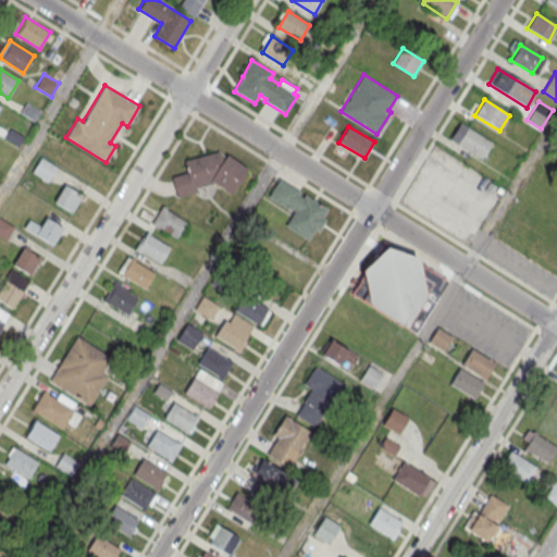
[(492,143),(481,160),(454,141),(462,127),(465,130),(467,127),(492,143)]
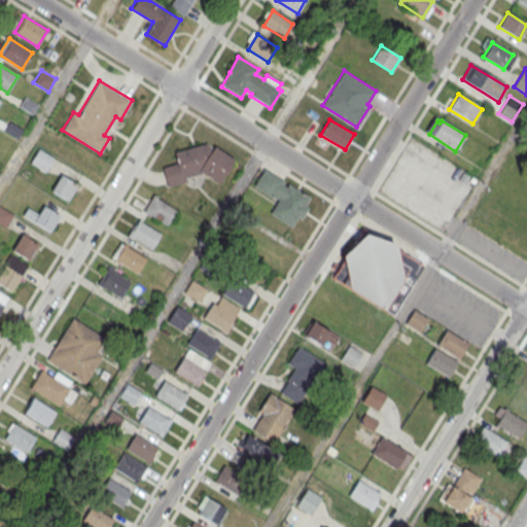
[(235,160),(219,183),(204,173),(184,178),(185,182),(168,187),(162,168),(177,164),(174,152),(206,143),(213,148),(215,146),(235,160)]
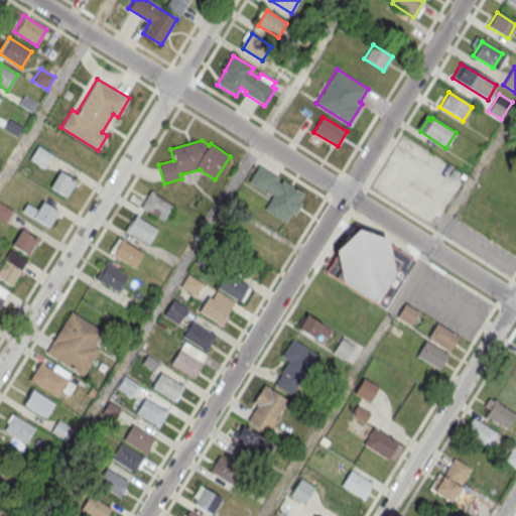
[(30,158),(37,145),(51,154),(44,166),(30,158)]
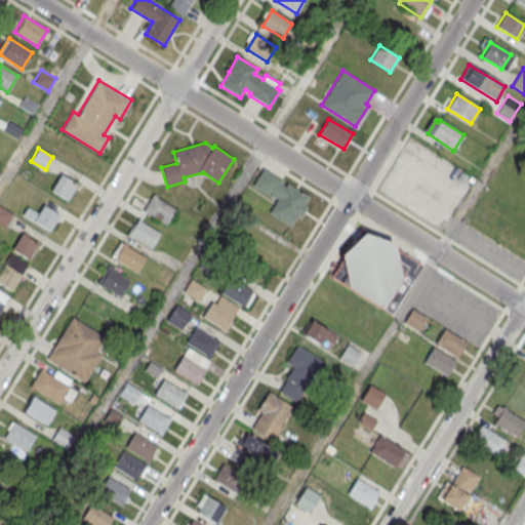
[(309,196),(287,183),(285,186),(281,183),(282,179),(264,168),(252,186),(276,200),(269,212),(290,226),(296,215),(299,217),(307,206),(304,204),(309,196)]
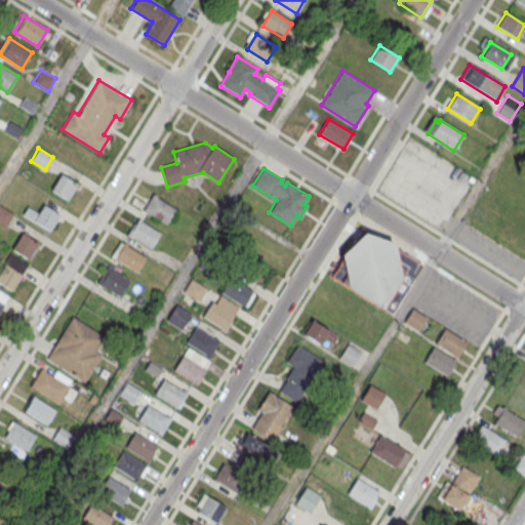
[(77,184),(61,173),(50,190),(67,200),(77,184)]
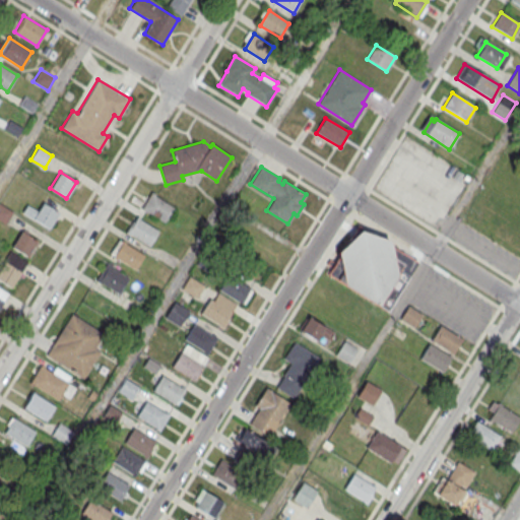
[(174,206),(165,222),(142,208),(151,193),(174,206)]
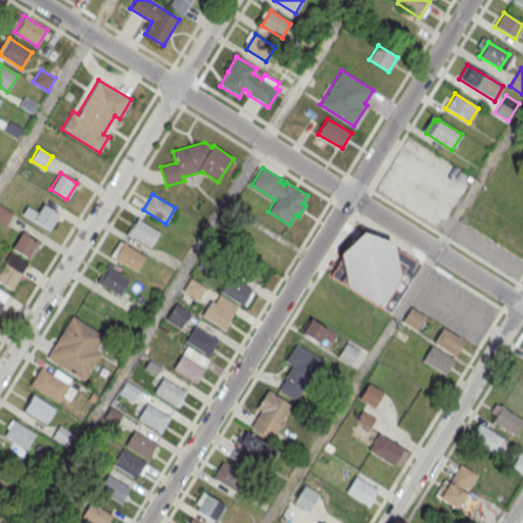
[(0,221),(0,203),(13,212),(6,225),(0,221)]
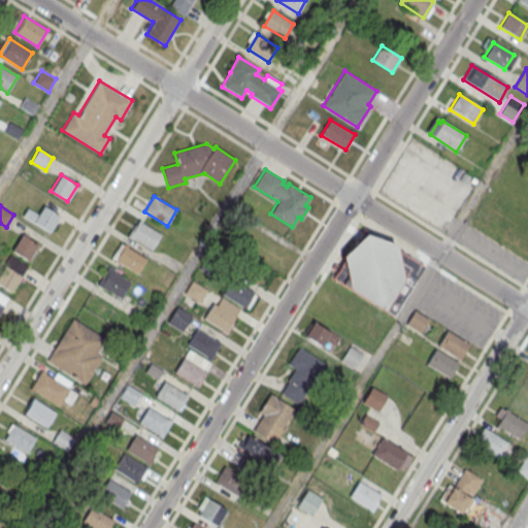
[(61,216),(44,205),(34,222),(51,232),(61,216)]
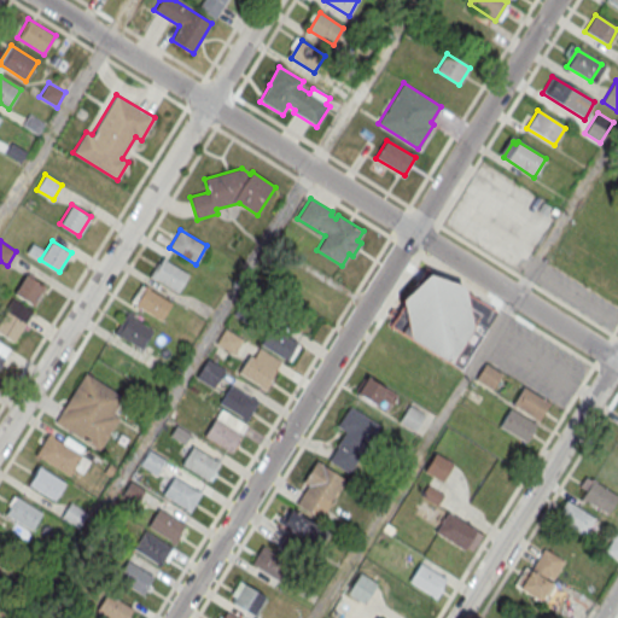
[(188,274),(178,293),(151,277),(162,257),(188,274)]
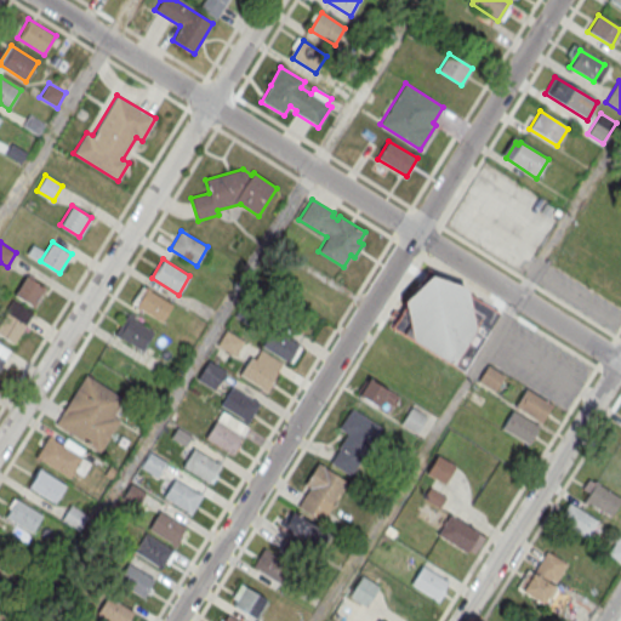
[(499,312),(426,268),(389,326),(462,371),(499,312)]
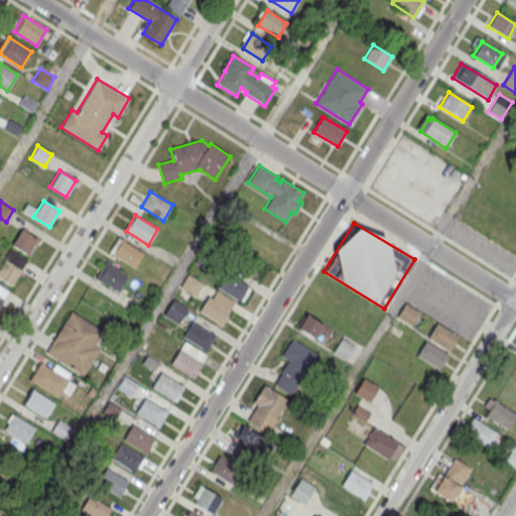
[(38,239),(22,229),(11,245),(28,255),(38,239)]
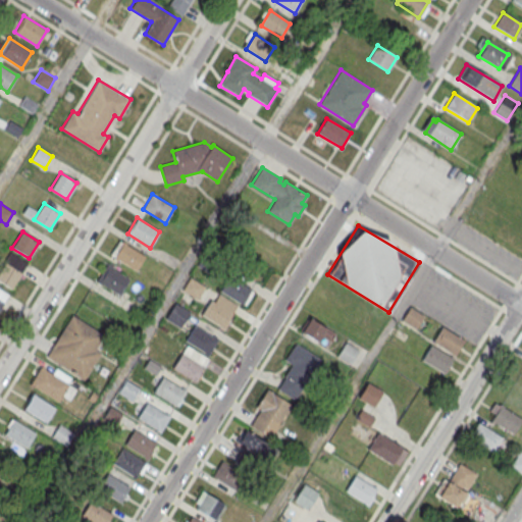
[(146,255),(137,271),(113,258),(123,242),(146,255)]
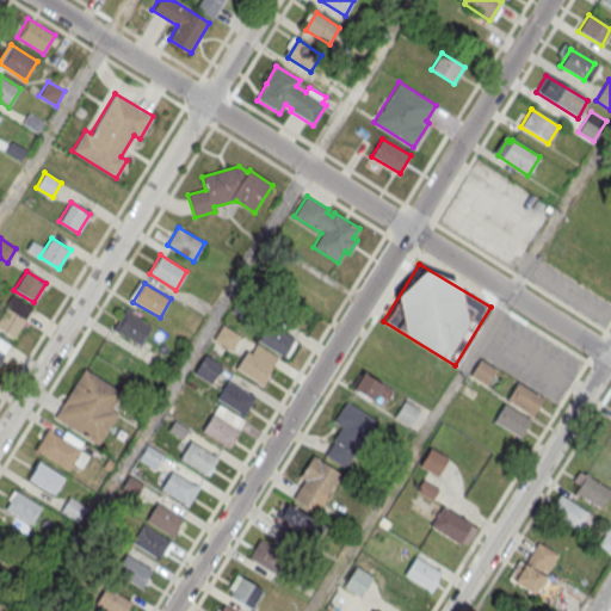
[(25,319),(6,308),(0,318),(0,329),(13,338),(25,319)]
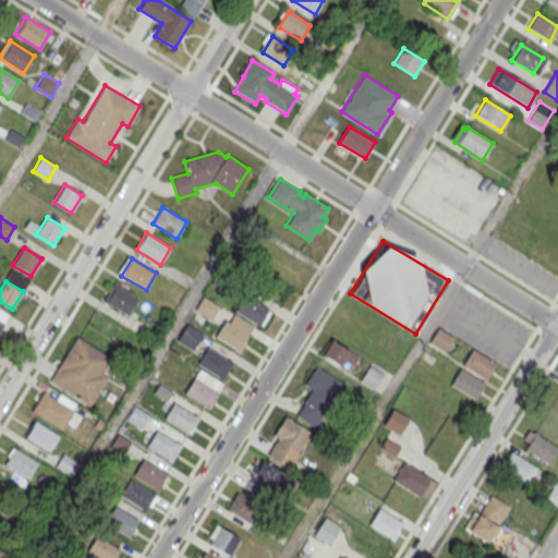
[(138,298),(128,315),(104,300),(114,283),(138,298)]
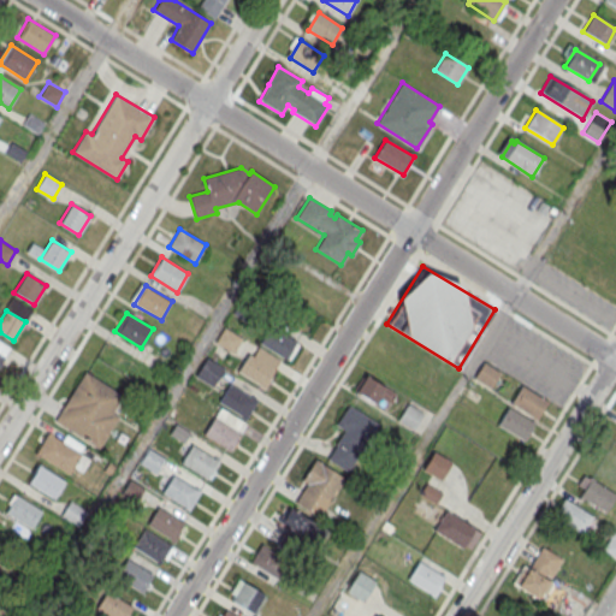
[(259,343),(270,325),(298,342),(288,360),(259,343)]
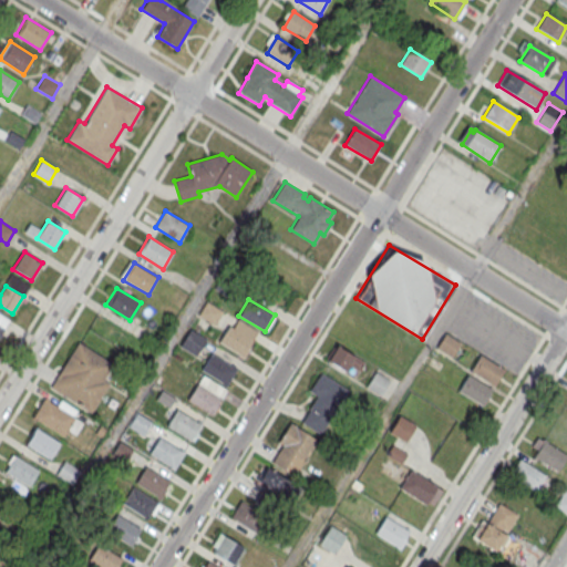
[(215,326),(224,311),(206,301),(197,315),(215,326)]
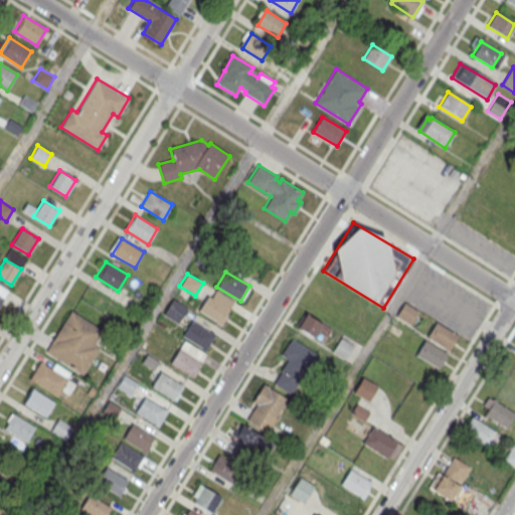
[(0,305),(9,290),(0,285),(0,305)]
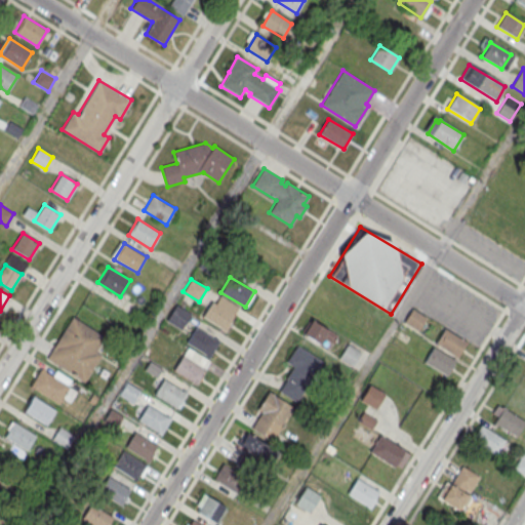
[(201,316),(210,300),(235,315),(226,330),(201,316)]
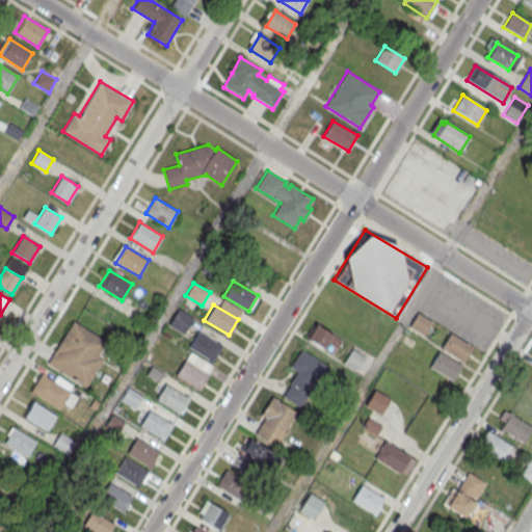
[(168,325),(184,335),(193,318),(178,310),(168,325)]
